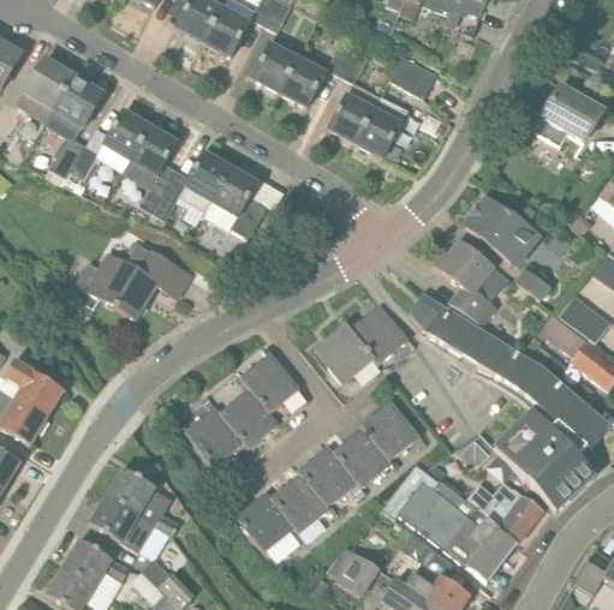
[(180,19),(176,28),(204,43),(222,10),(221,10),(226,0),(188,0),(190,1),(180,19)]
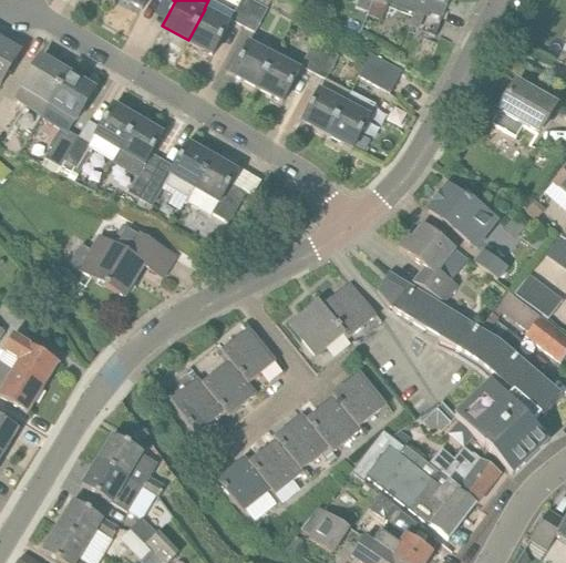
[(256,31),(268,6),(267,4),(259,1),(257,0),(239,0),(230,18),(256,31)]
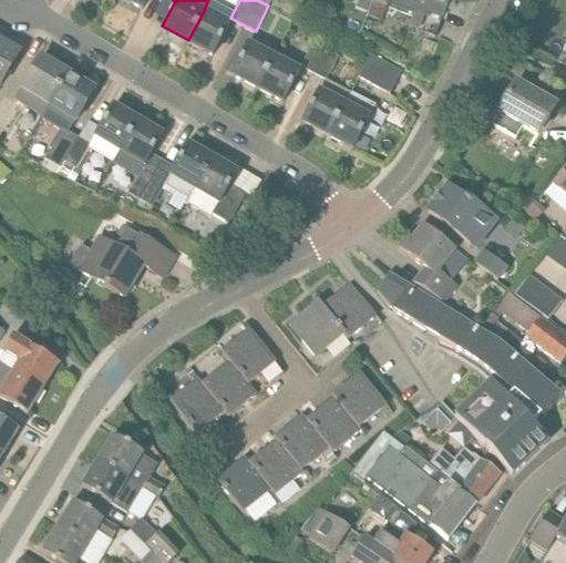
[(358,0),(357,2),(356,4),(369,10),(369,8),(372,0),(358,0)]
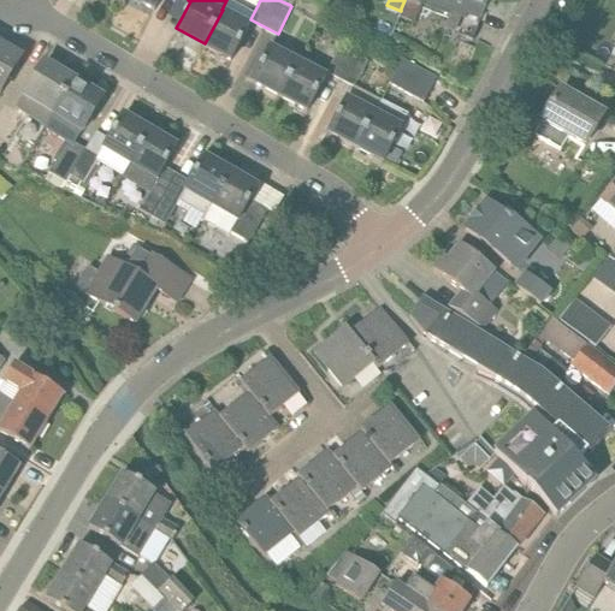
[(449,11),(444,25),(455,30),(473,36),(479,23),(480,18),(485,6),(488,0),(454,0),(453,5),(449,11)]
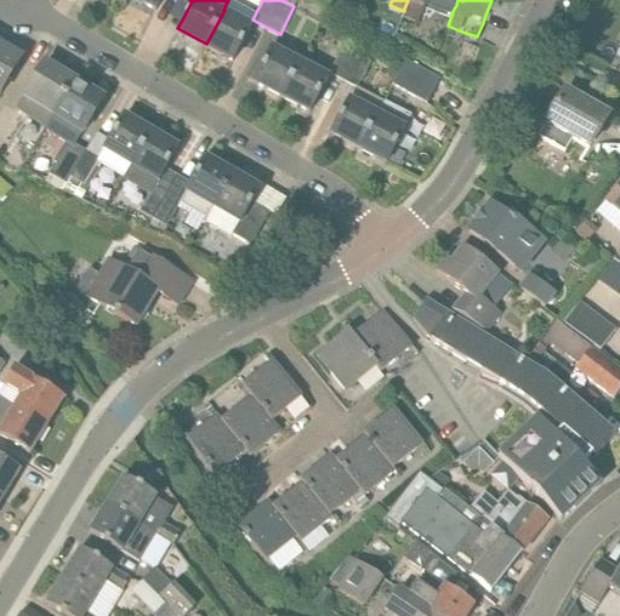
[(233,57),(251,24),(225,10),(206,44),(233,57)]
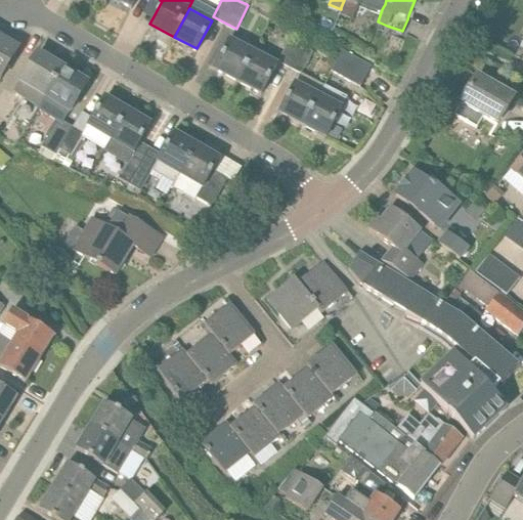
[(0,76),(8,62),(18,45),(17,44),(17,45),(0,35),(0,76)]
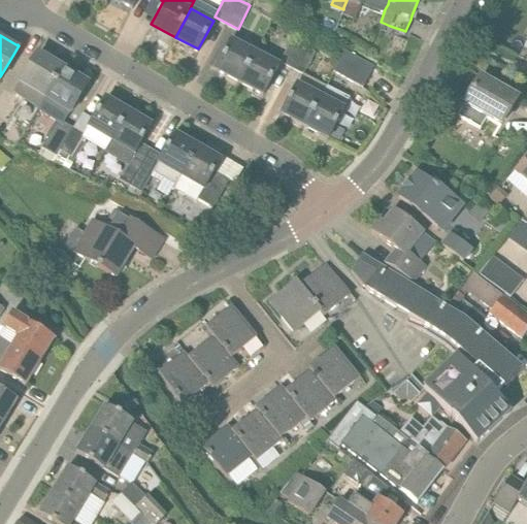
[(284,53),(281,60),(292,65),(303,43),(292,37),(284,53)]
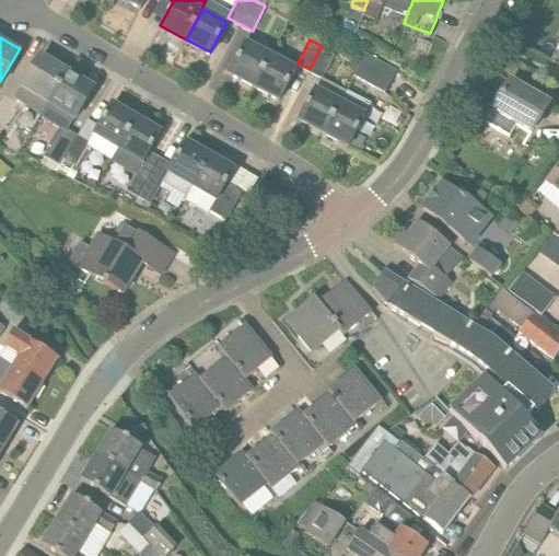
[(255,84),(270,55),(245,43),(230,71),(255,84)]
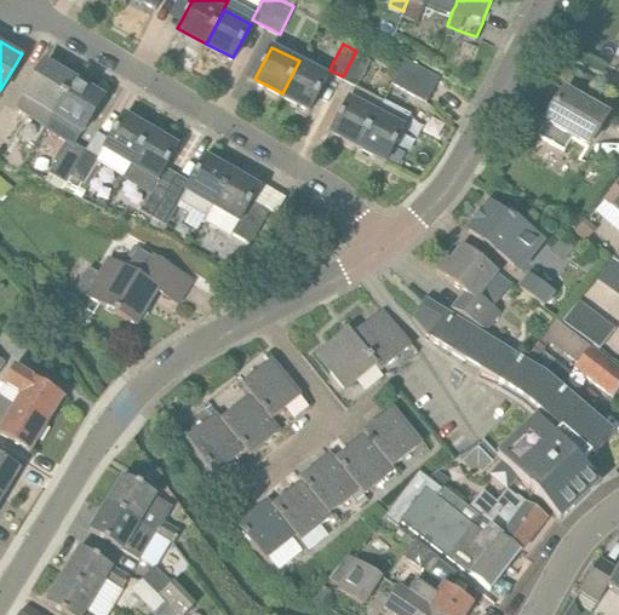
[(371,58),(356,51),(343,78),(356,85),(371,58)]
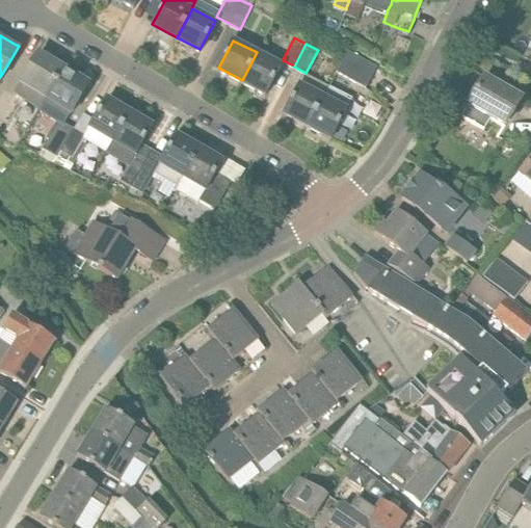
[(348,47),(342,58),(371,74),(377,62),(348,47)]
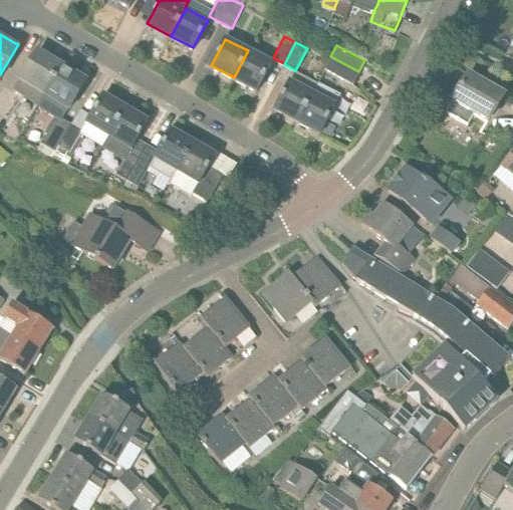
[(15,86),(13,89),(23,95),(25,92),(30,85),(44,93),(61,63),(37,48),(19,78),(15,86)]
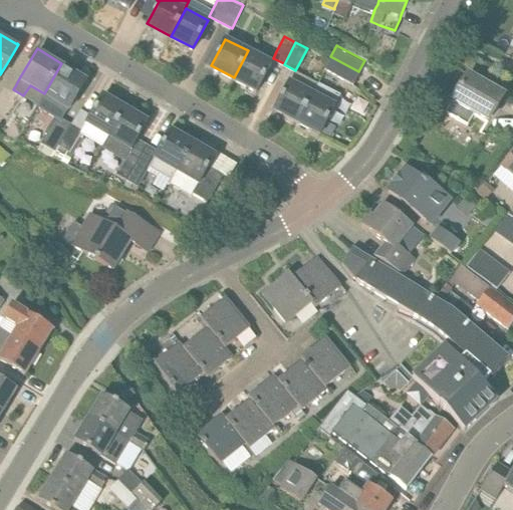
[(257,89),(271,62),(248,50),(234,77),(257,89)]
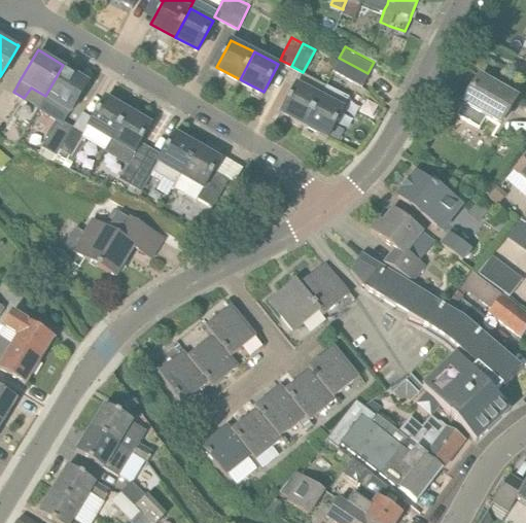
[(334,69),(362,84),(367,73),(339,58),(334,69)]
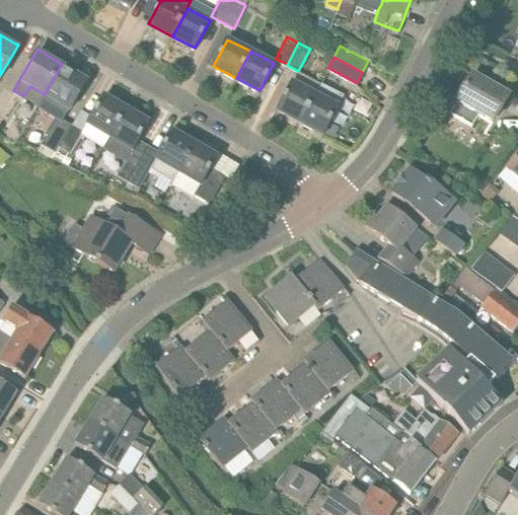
[(62,64),(45,94),(68,108),(69,109),(87,79),(62,64)]
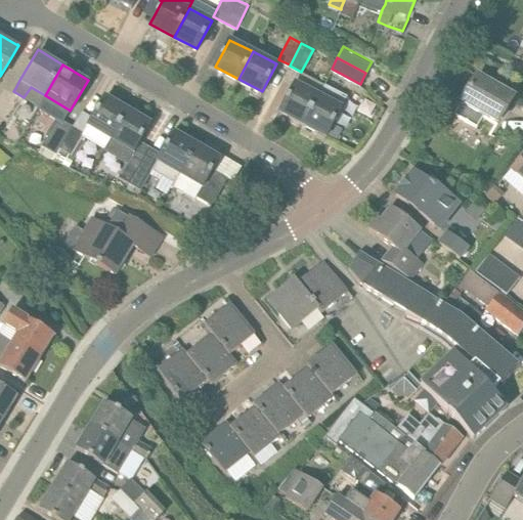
[(484,113),(497,122),(513,96),(477,74),(454,111),(477,125),(484,113)]
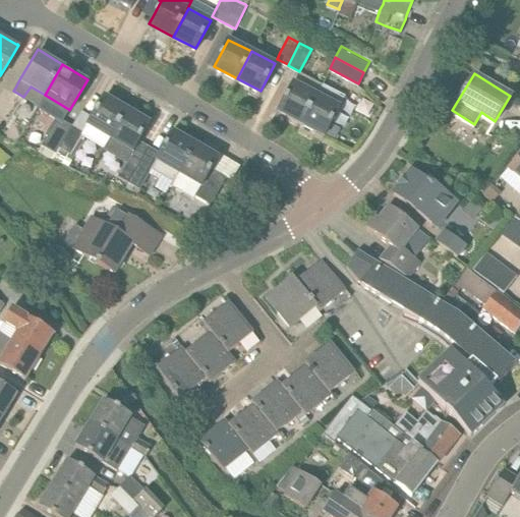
[(300,121),(315,93),(293,81),(278,110),(300,121)]
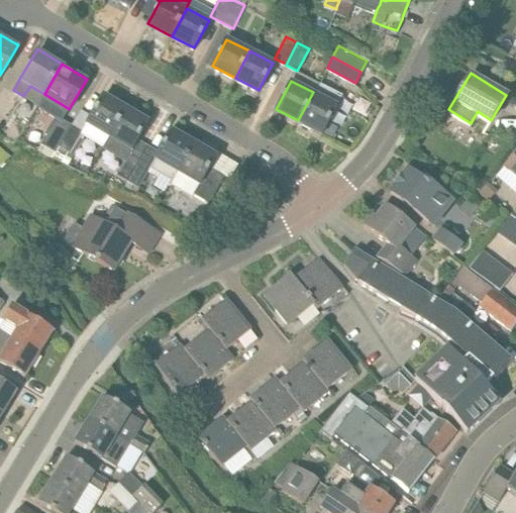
[(313,92),(298,120),(322,133),(336,104),(313,92)]
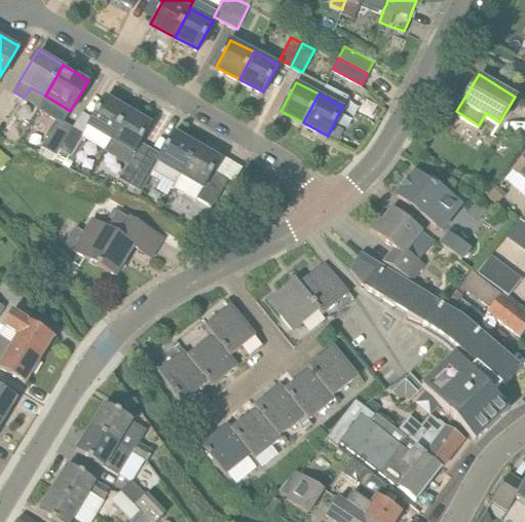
[(74,125),(54,158),(63,163),(69,153),(70,154),(80,137),(81,138),(83,135),(105,148),(110,139),(128,109),(105,96),(88,123),(84,131),(74,125)]
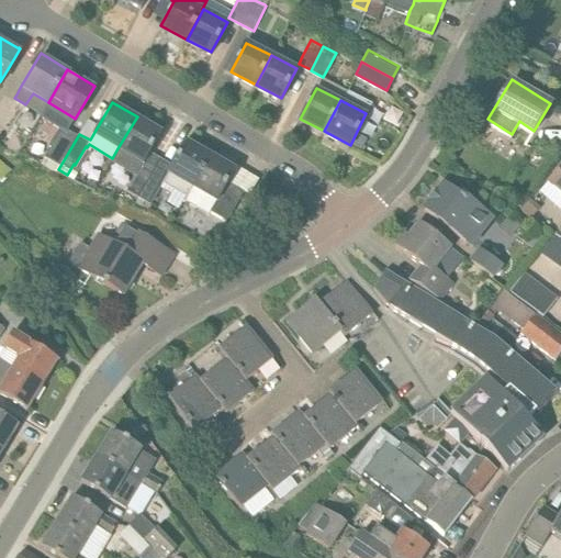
[(137,116),(118,148),(142,163),(144,160),(161,131),(137,116)]
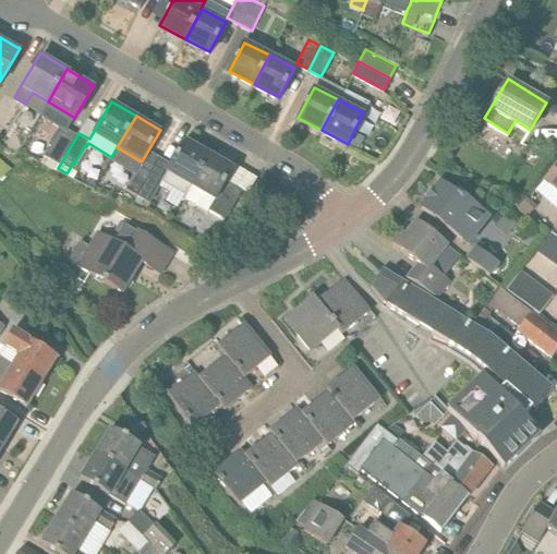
[(50,143),(45,154),(60,163),(63,157),(77,132),(68,127),(62,122),(60,127),(50,143)]
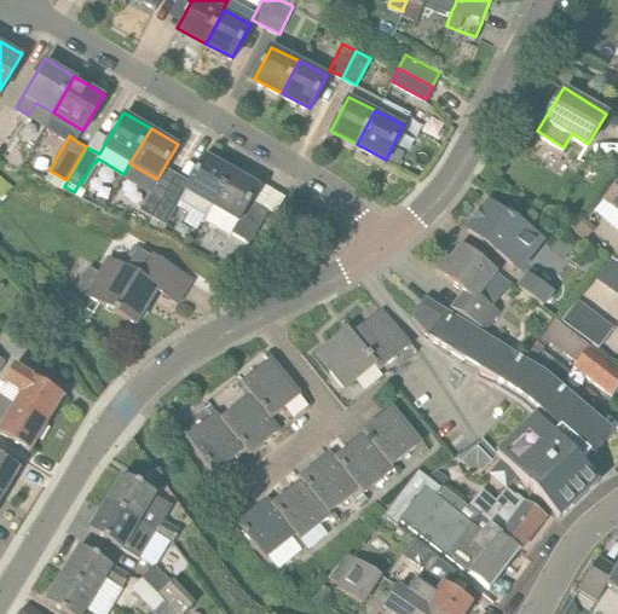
[(388,155),(400,161),(408,149),(396,143),(388,155)]
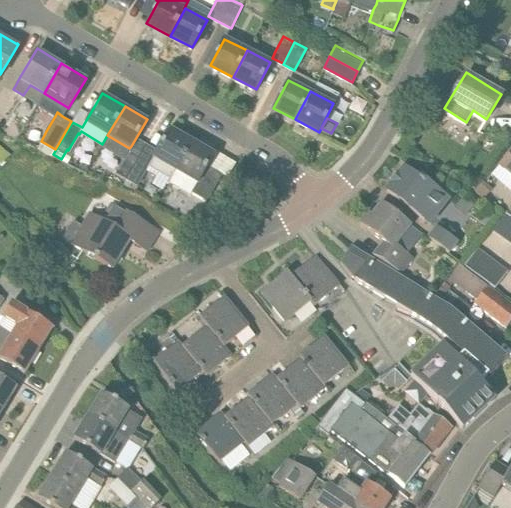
[(139,156),(126,178),(137,184),(146,168),(149,164),(170,176),(171,177),(176,168),(193,141),(170,128),(157,148),(147,142),(139,156)]
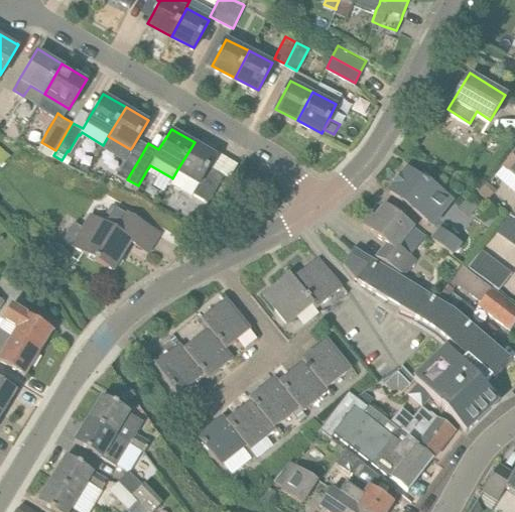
[(79,134),(69,151),(74,153),(75,154),(84,138),(84,137),(80,135),(79,134)]
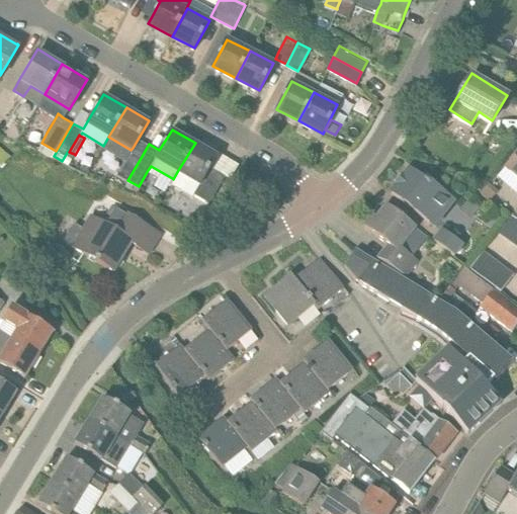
[(41,143),(37,149),(53,156),(56,151),(41,143)]
